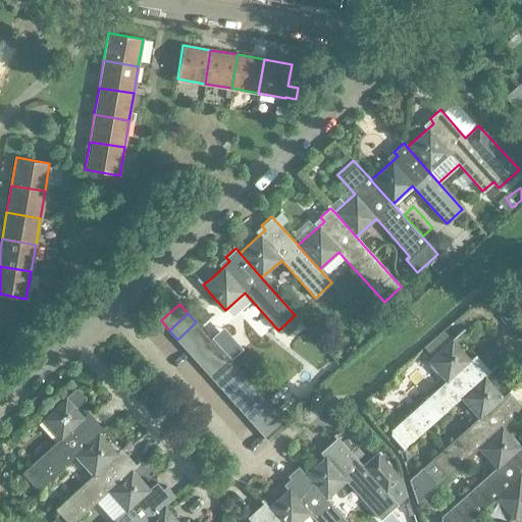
[(177,340),(186,349),(204,331),(196,322),(177,340)]
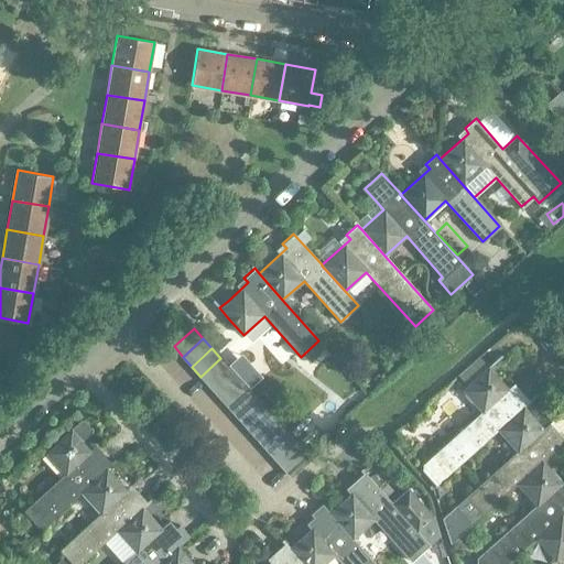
[(407,350),(394,359),(405,372),(416,362),(407,350)]
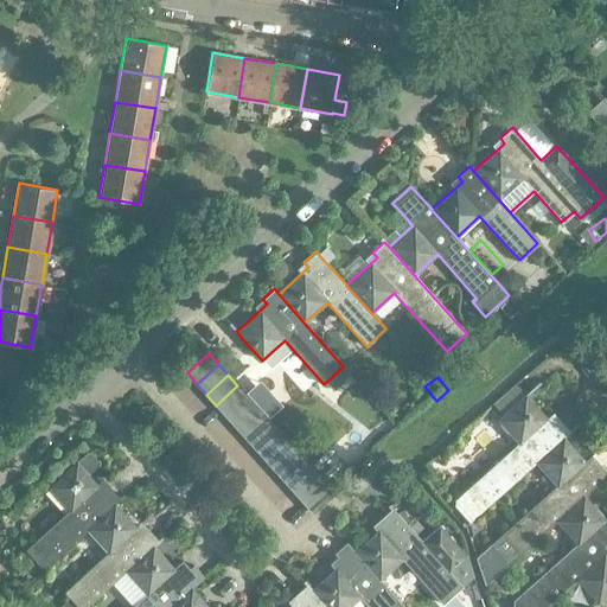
[(237,385),(216,406),(225,416),(248,397),(237,385)]
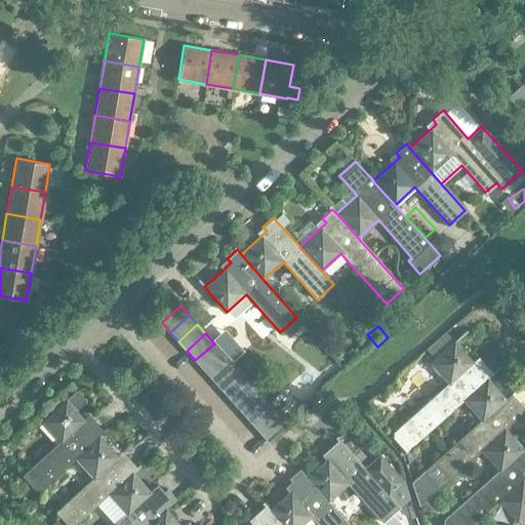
[(463,400),(488,377),(492,373),(483,363),(478,367),(455,341),(431,363),(449,384),(394,432),(394,437),(405,450),(463,400)]
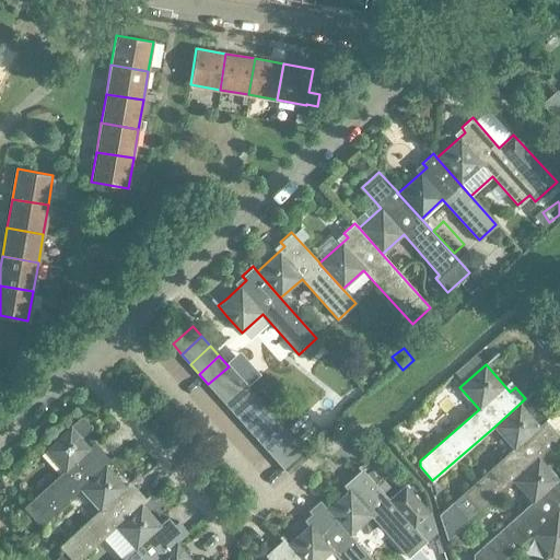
[(229,366),(208,384),(217,394),(237,376),(229,366)]
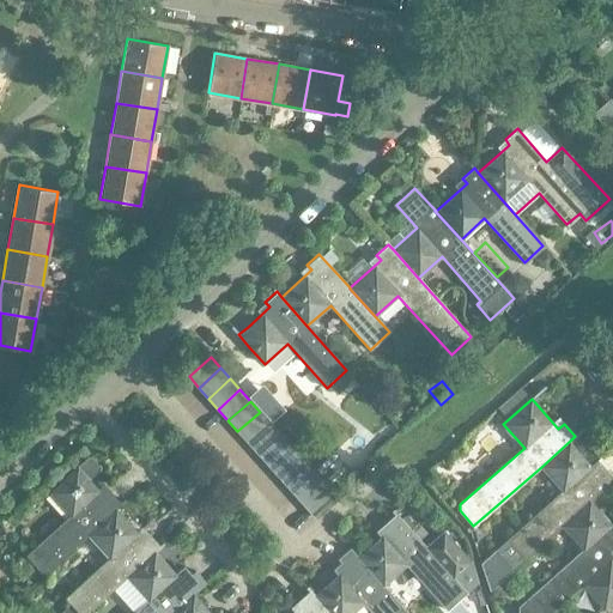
[(260,412),(237,431),(247,442),(269,423),(260,412)]
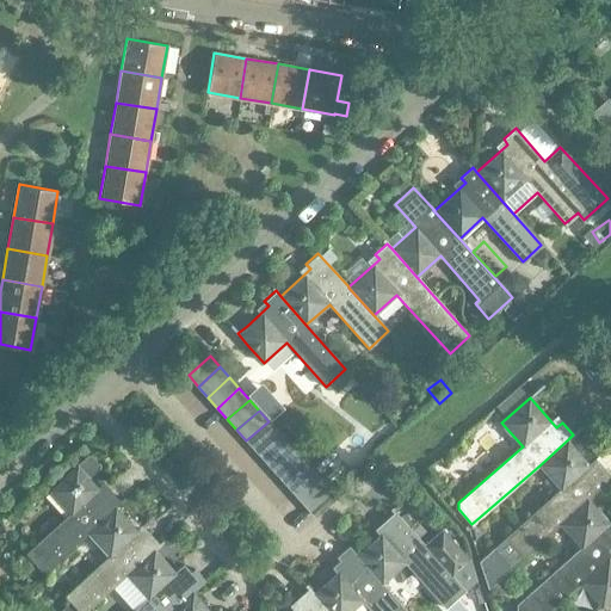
[(278,432),(269,421),(246,440),(255,451),(278,432)]
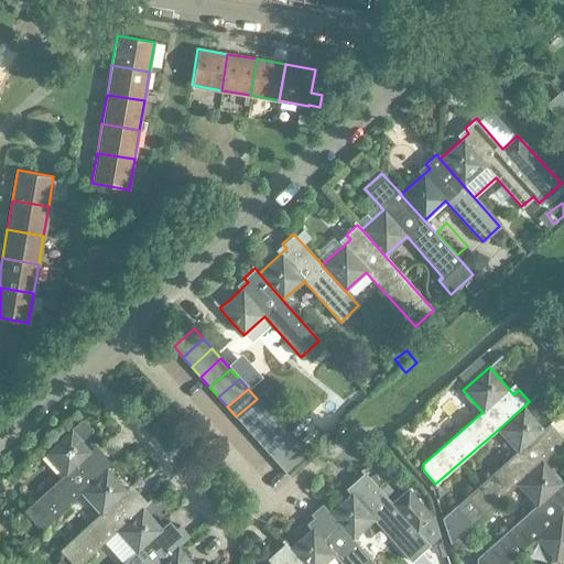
[(266,409),(257,399),(236,416),(246,426),(266,409)]
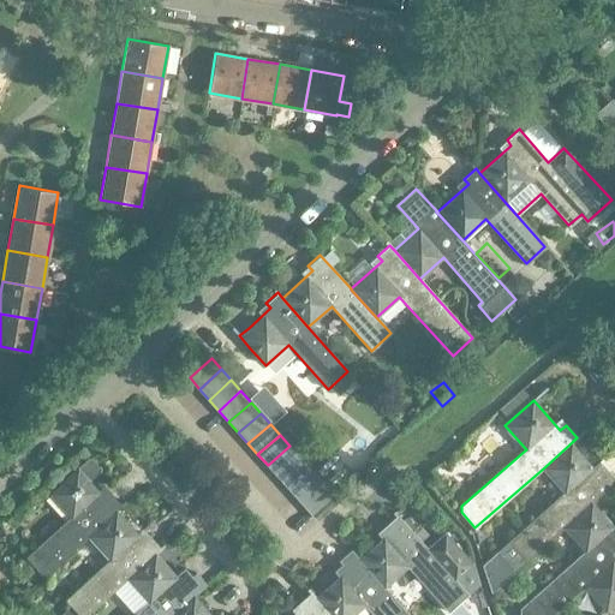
[(491,592),(563,529),(592,503),(592,502),(614,482),(614,479),(605,469),(599,475),(572,442),(543,469),(565,493),(482,566),(491,592)]
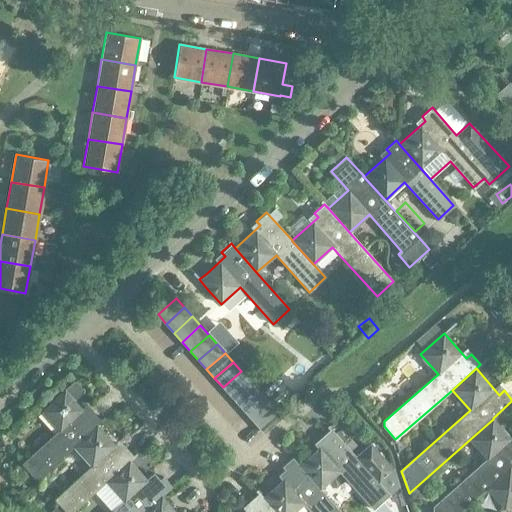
[(249,379),(241,371),(223,387),(230,396),(249,379)]
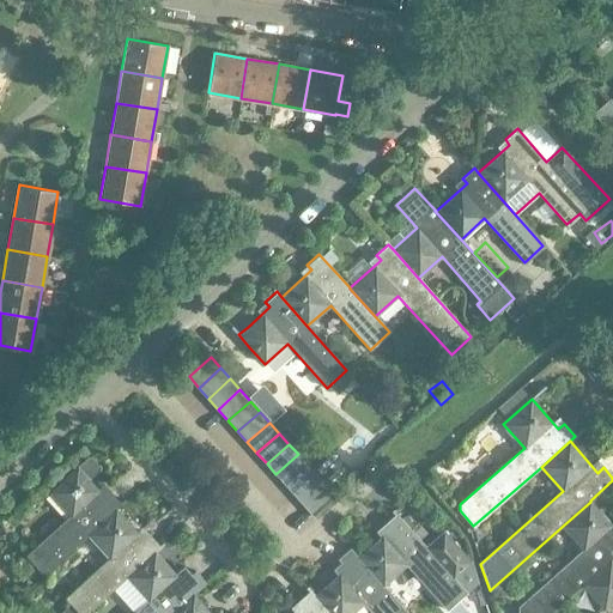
[(308,465),(298,454),(275,474),(285,485),(308,465)]
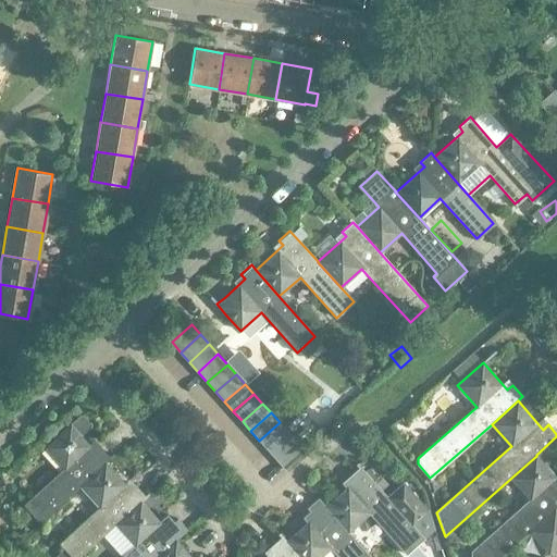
[(79,485),(106,461),(110,457),(100,447),(96,450),(81,435),(89,426),(90,422),(83,415),(79,415),(45,447),(63,468),(23,504),(39,521),(79,485)]
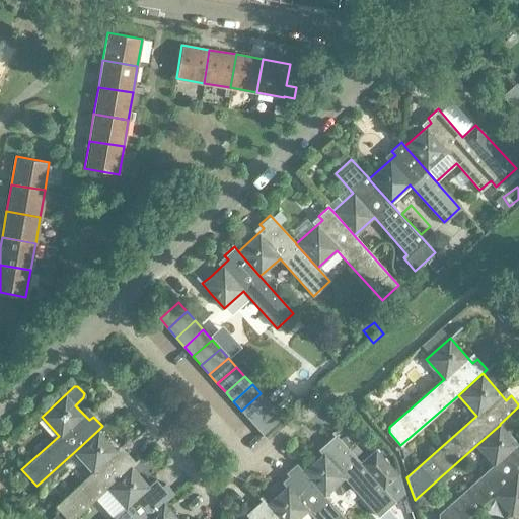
[(269,402),(261,393),(241,411),(250,420),(269,402)]
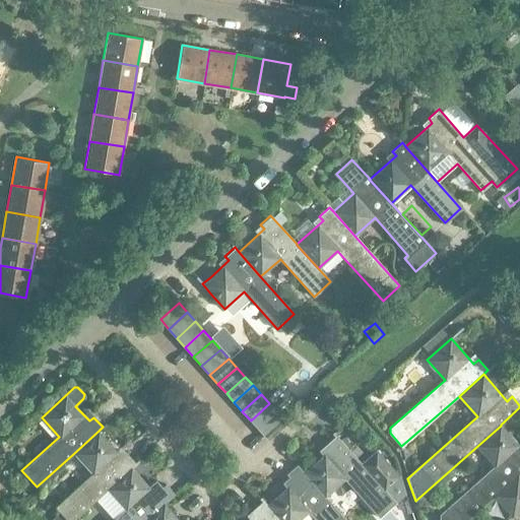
[(277,413),(269,403),(251,420),(258,430),(277,413)]
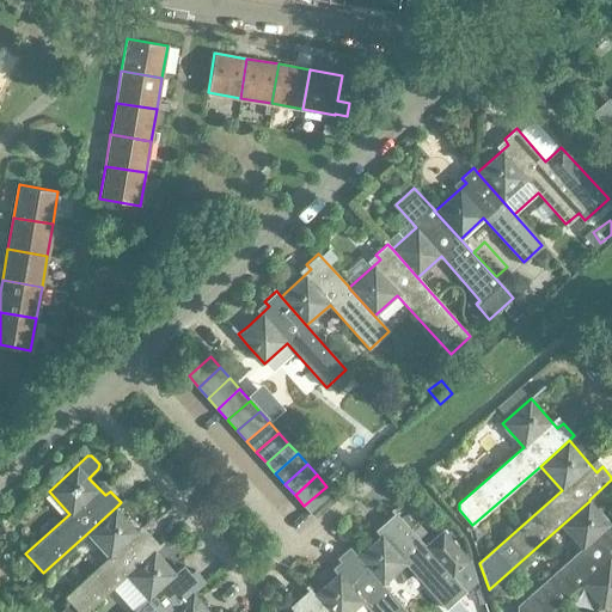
[(304,506),(305,506),(313,515),(335,495),(326,487),(304,506)]
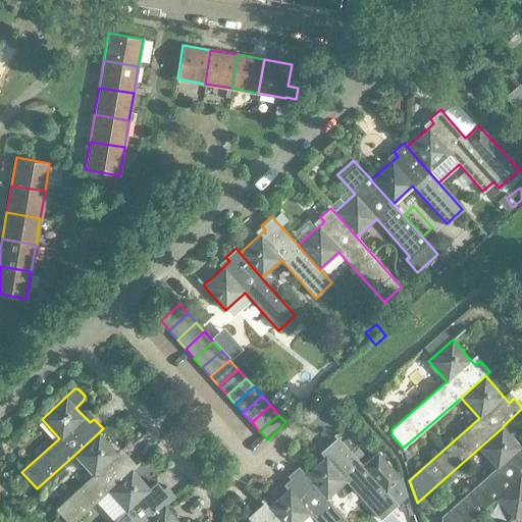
[(521,449),(503,427),(478,449),(497,469),(438,519),(440,521),(468,521),(494,500),(520,477),(520,476),(521,473),(521,449)]
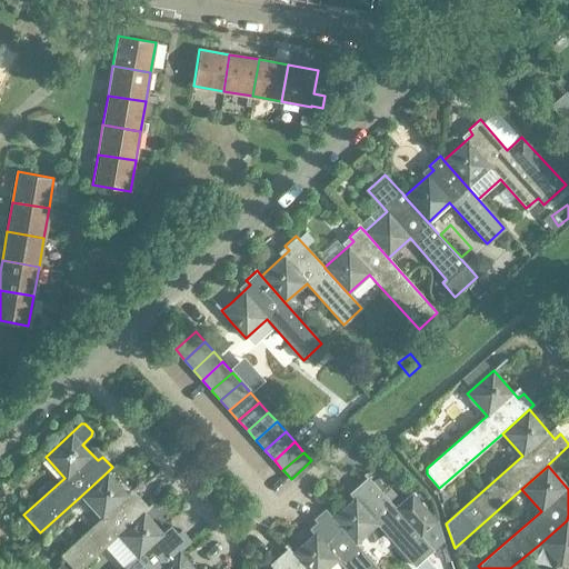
[(108,471),(81,496),(100,518),(60,555),(72,568),(79,568),(118,536),(143,511),(145,511),(148,507),(139,496),(133,500),(108,471)]
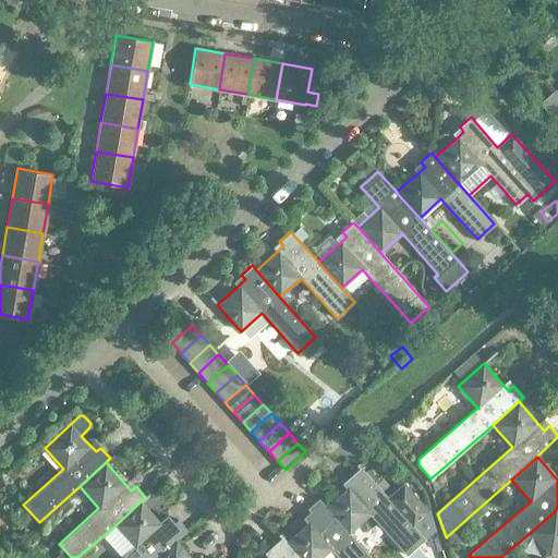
[(407,555),(409,553),(412,557),(420,557),(429,549),(422,541),(435,530),(428,508),(403,481),(387,496),(360,465),(350,475),(354,480),(326,506),(325,507),(349,533),(370,514),(407,555)]
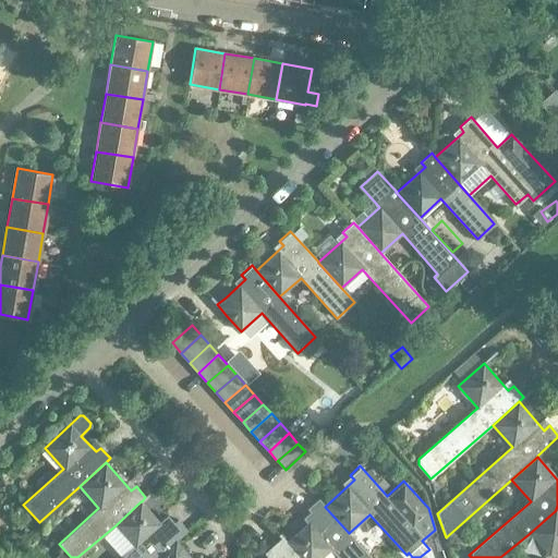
[(372,557),(349,533),(325,507),(326,506),(320,500),(311,510),(315,516),(287,542),(301,557),(319,557),(330,549),(338,557),(372,557)]
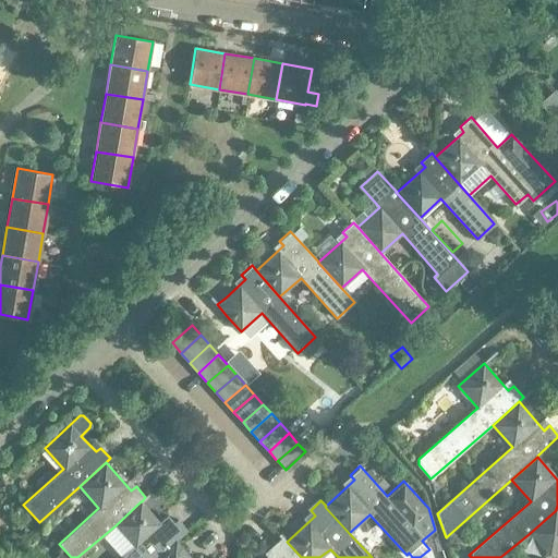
[(141,501),(116,525),(134,546),(120,557),(156,557),(176,540),(177,541),(187,530),(178,519),(171,525),(165,518),(160,522),(142,501),(141,501)]
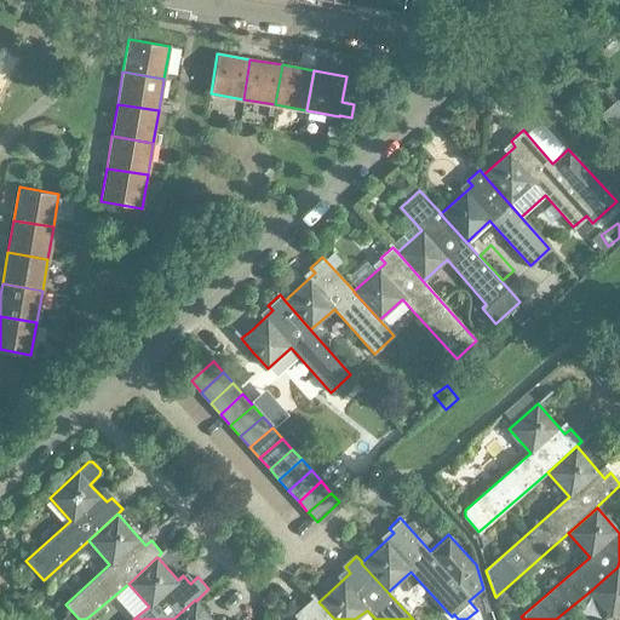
[(619,619),(619,568),(618,567),(587,593),(608,615),(602,619),(619,619)]
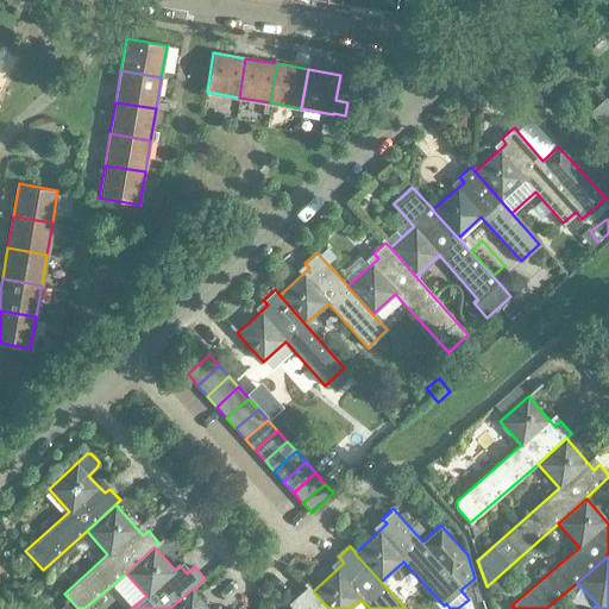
[(328,608),(313,591),(308,585),(296,595),(302,601),(292,608),(328,608)]
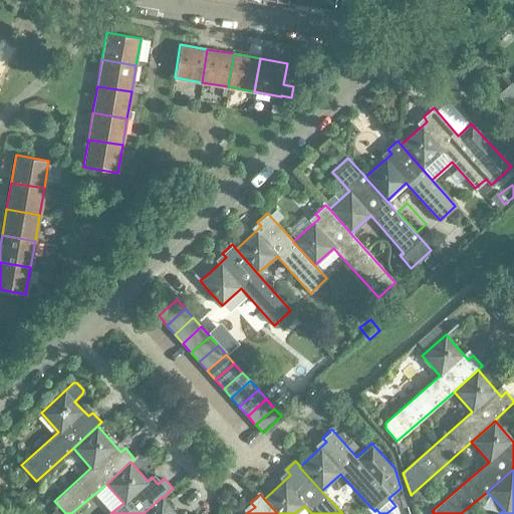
[(177,513),(163,498),(162,497),(144,513),(177,513)]
